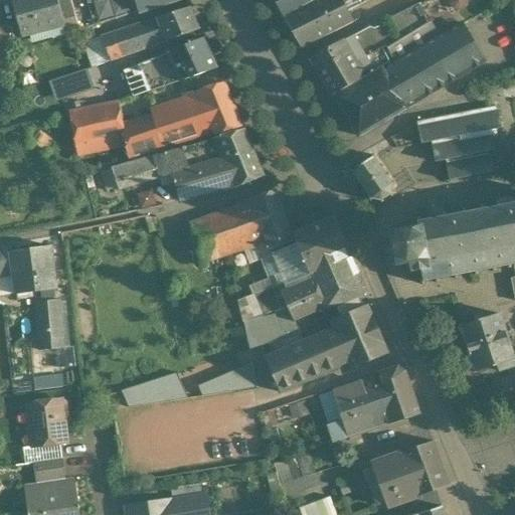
[(12,0),(21,35),(64,24),(63,19),(57,0),(12,0)]
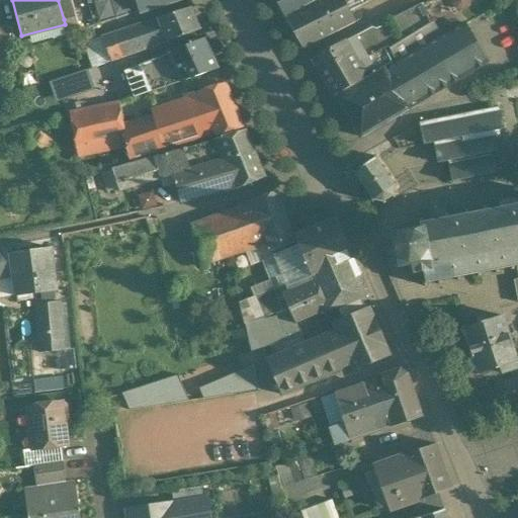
[(70,0),(58,0),(64,19),(75,16),(70,0)]
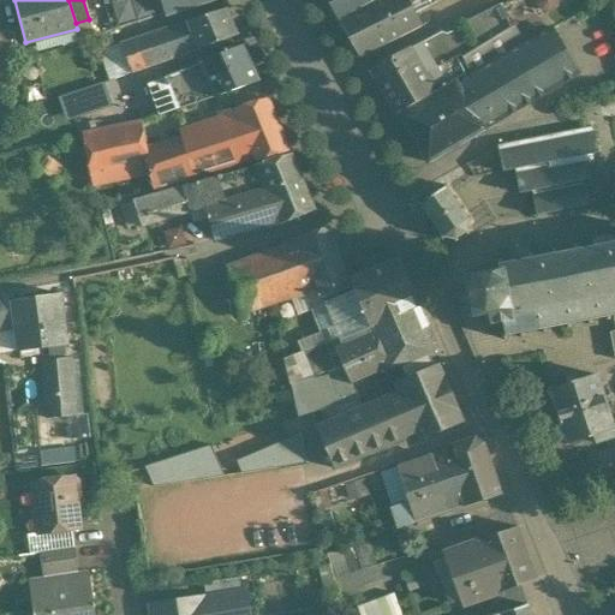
[(119,0),(120,0),(160,0),(165,16),(212,0),(119,0)]
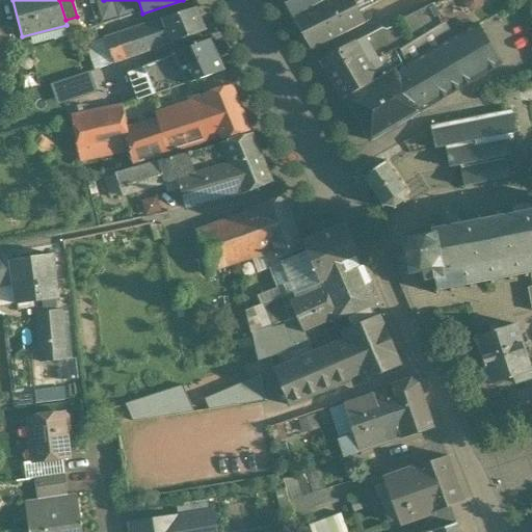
[(283,0),(293,18),(327,0),(283,0)]
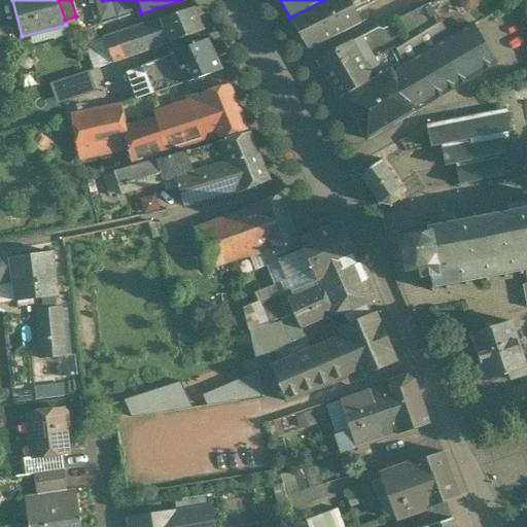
[(348,0),(327,0),(290,19),(310,49),(361,24),(355,12),(348,0)]
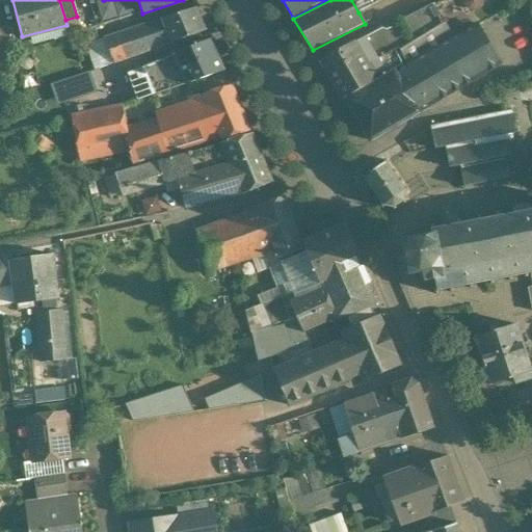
[(351,0),(358,12),(383,0),(351,0)]
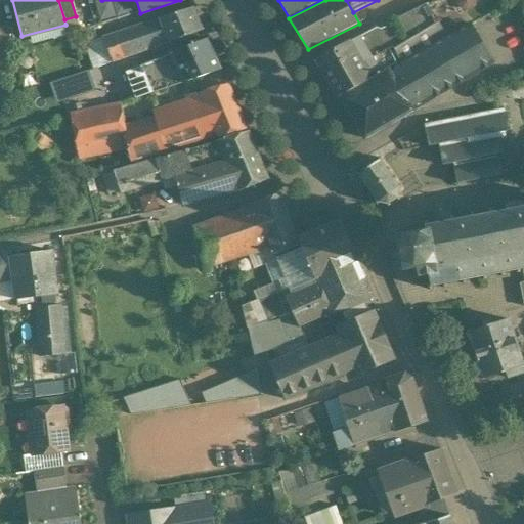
[(394,23),(406,41),(429,28),(435,24),(427,5),(394,23)]
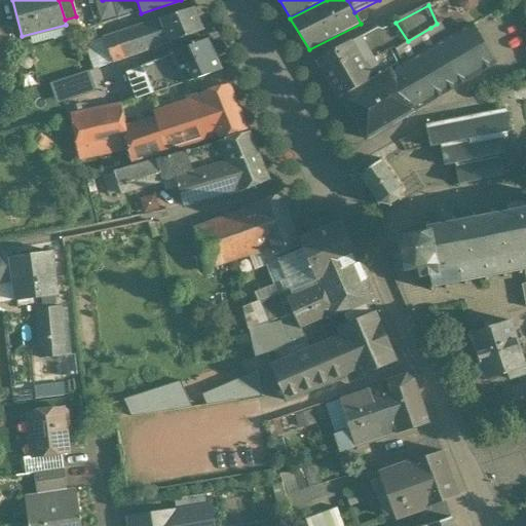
[(194,8),(103,38),(114,63),(203,31),(194,8)]
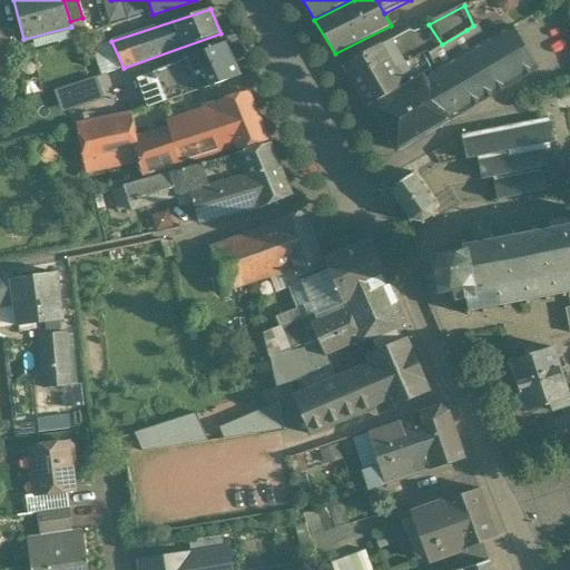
[(429,25),(376,46),(400,88),(431,69),(424,53),(428,51),(428,52),(442,45),(429,25)]
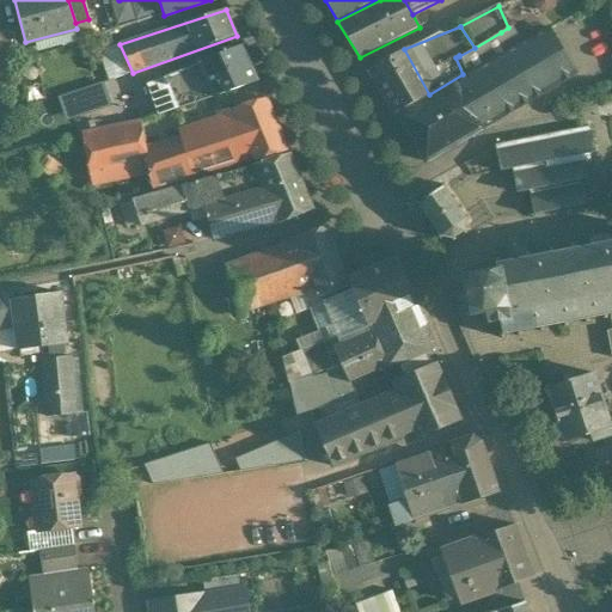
[(550,29),(522,44),(510,51),(469,74),(454,83),(482,129),(576,74),(550,29)]
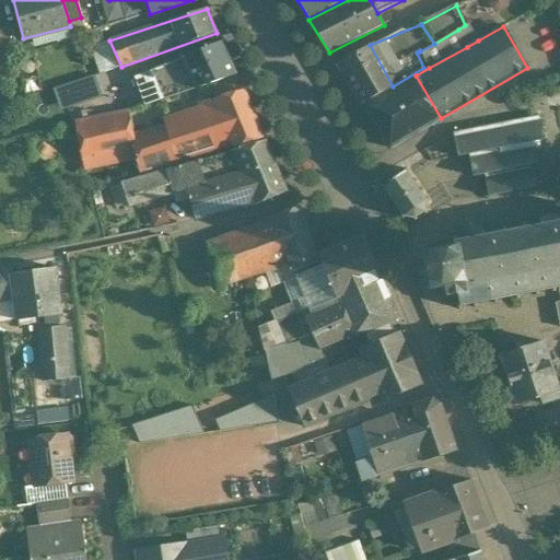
[(7,27),(0,30),(0,51),(3,61),(14,58),(7,27)]
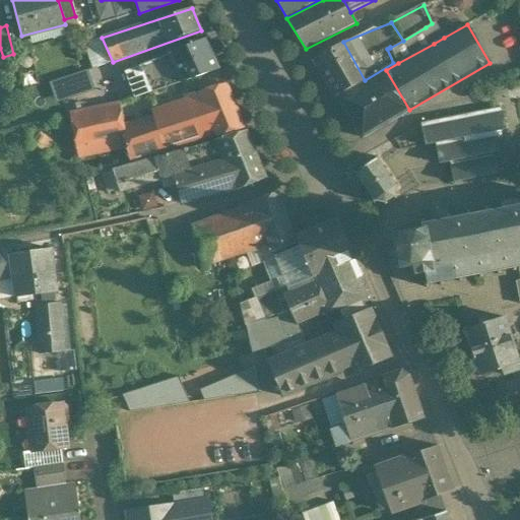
[(390,48),(398,63),(434,44),(426,27),(403,41),(390,48)]
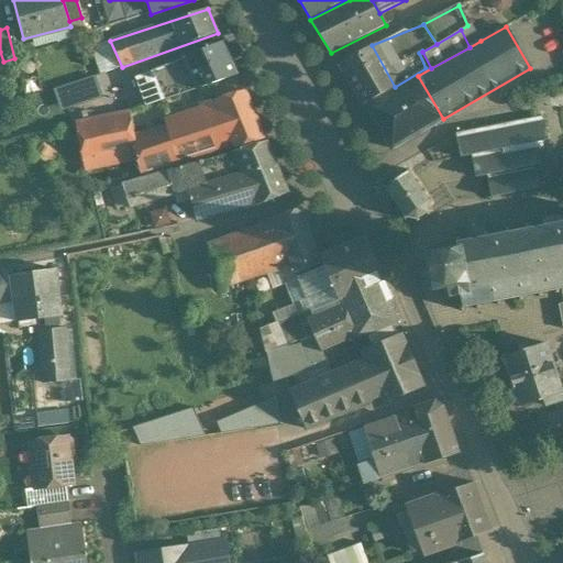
[(122,67),(110,41),(92,47),(101,73),(122,67)]
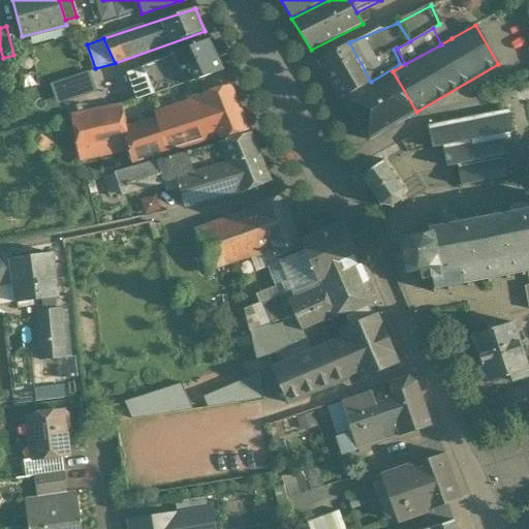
[(209,40),(172,55),(185,84),(223,70),(209,40)]
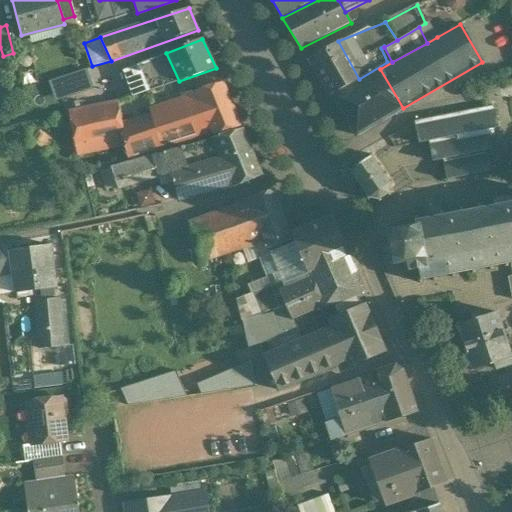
[(338,41),(308,59),(330,96),(359,79),(338,41)]
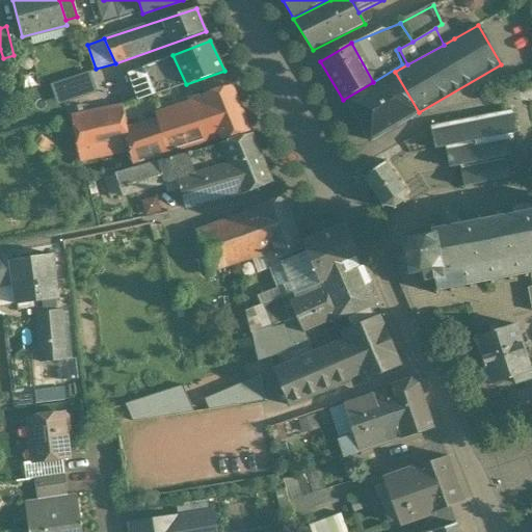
[(173,55),(131,72),(142,100),(186,84),(173,55)]
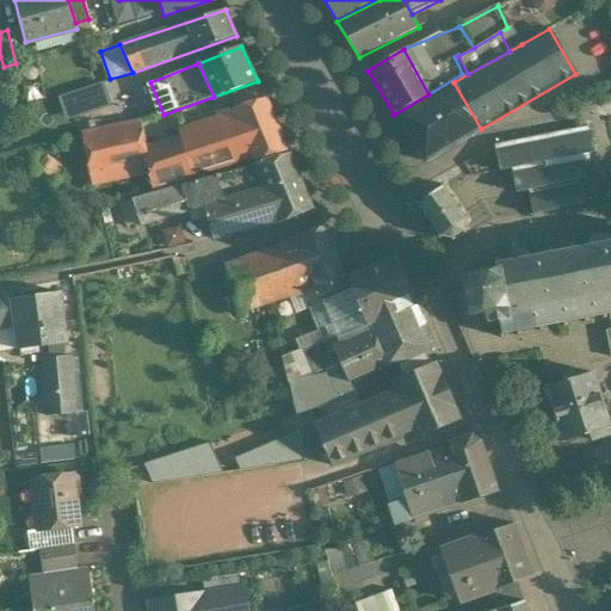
[(104,82),(73,93),(76,109),(81,131),(113,124),(104,82)]
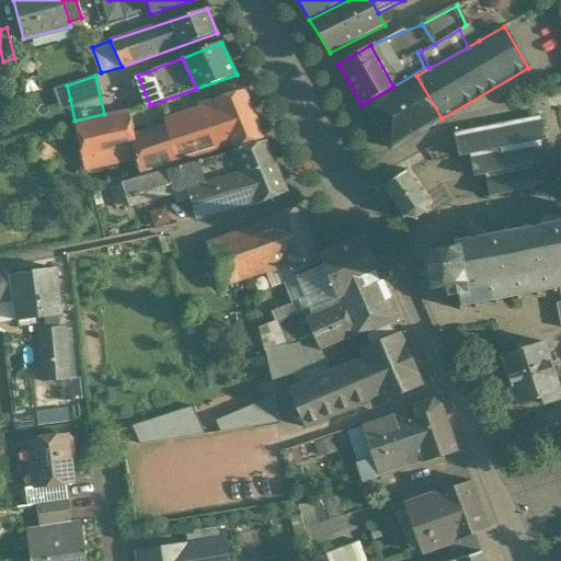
[(416,76),(365,105),(391,148),(442,118),(416,76)]
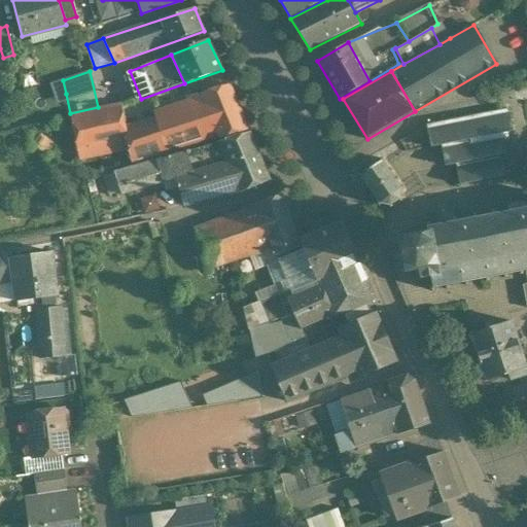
[(63,80),(53,83),(56,96),(66,94),(63,80)]
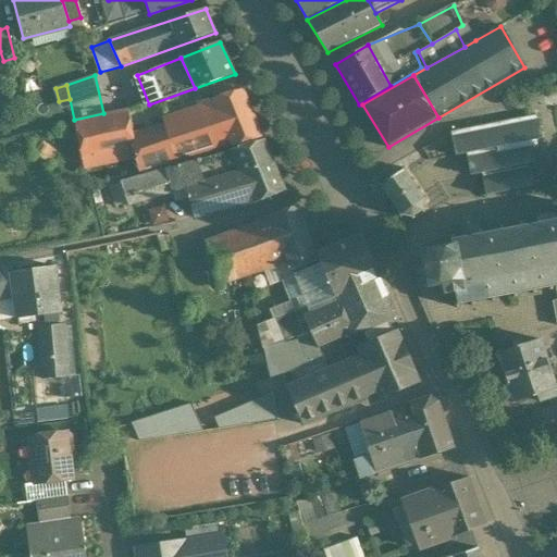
[(243,89),(213,99),(214,101),(233,147),(262,137),(243,89)]
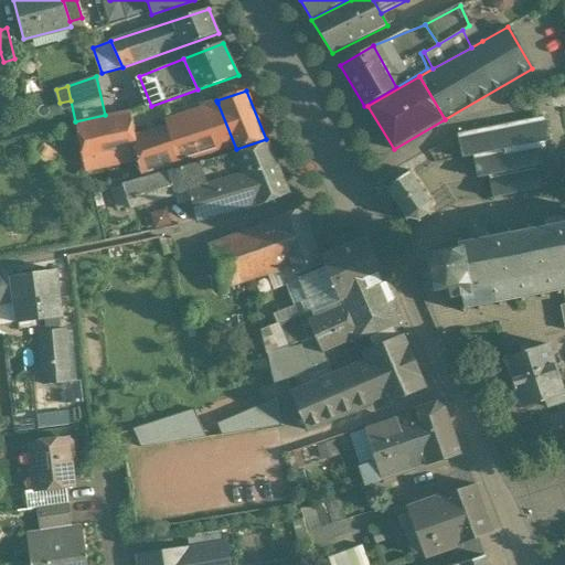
[(217,103),(164,120),(166,125),(179,166),(236,149),(217,103)]
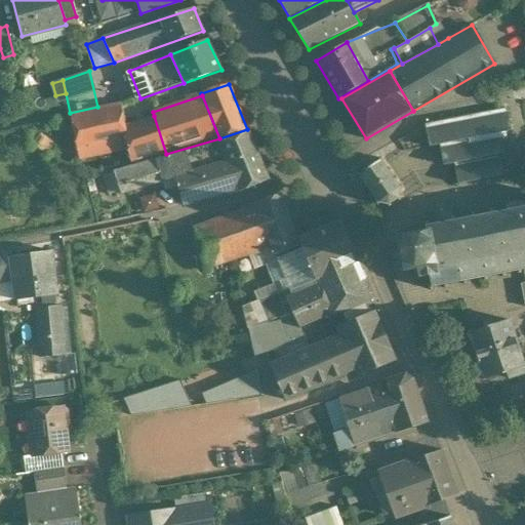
[(121,105),(70,115),(78,151),(84,178),(132,164),(125,125),(121,105)]
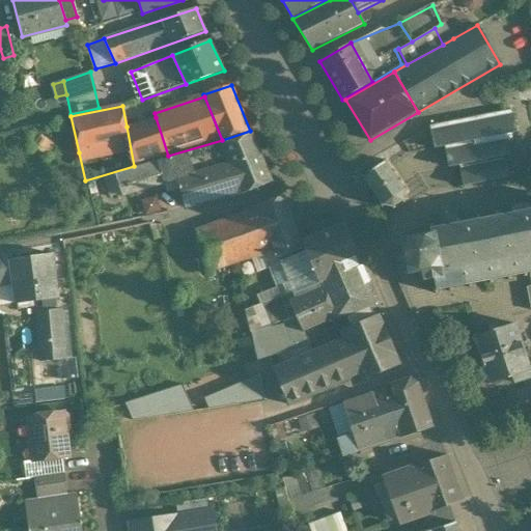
[(512,109),(429,127),(435,148),(445,146),(449,167),(459,165),(464,187),(508,177),(504,157),(509,156),(507,144),(513,142),(511,133),(516,132),(512,109)]
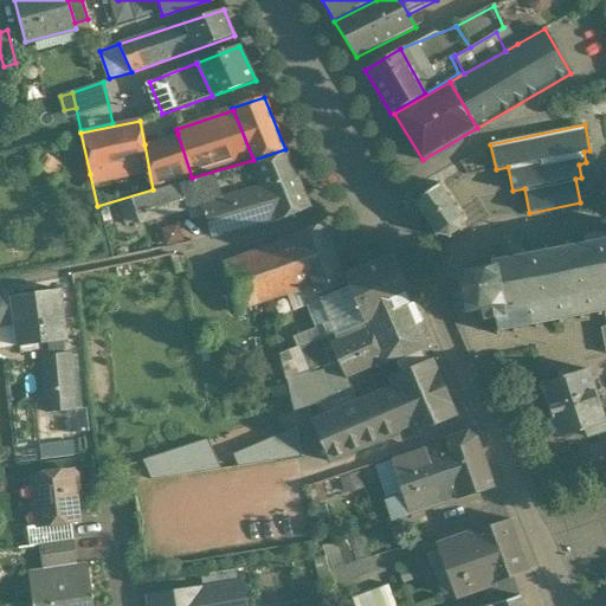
[(178,134),(144,144),(153,189),(192,178),(178,134)]
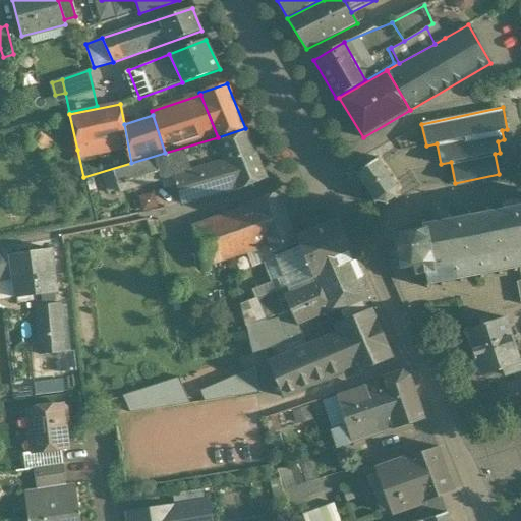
[(247,130),(217,140),(225,160),(236,186),(238,190),(268,179),(247,130)]
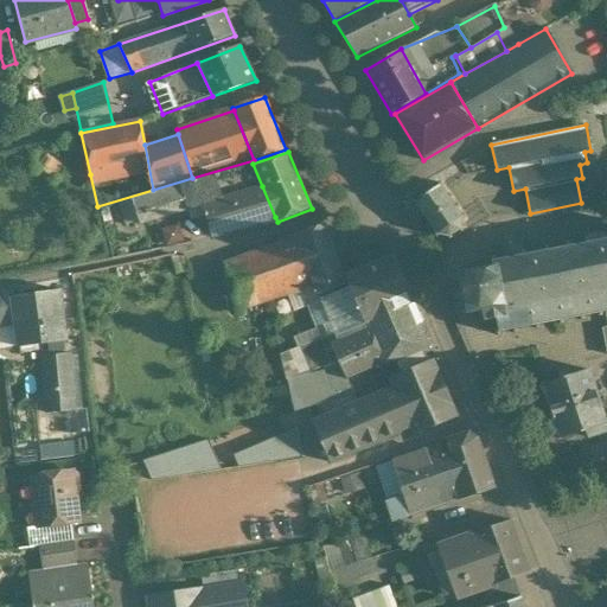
[(251,161),(132,198),(139,224),(202,205),(262,186),(253,164),(251,161)]
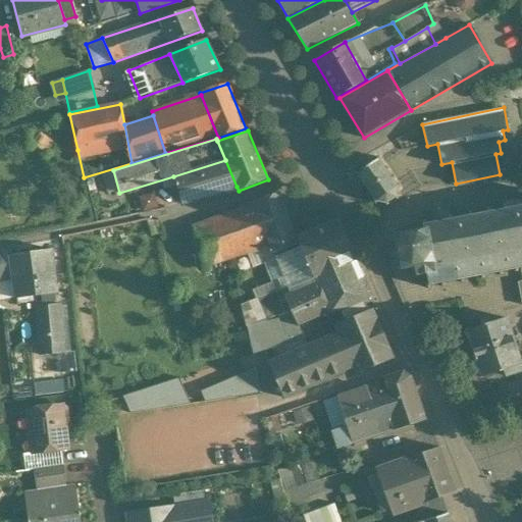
[(384,169),(379,161),(379,157),(376,156),(375,161),(367,166),(359,172),(355,172),(354,175),(358,176),(363,184),(360,186),(362,189),(365,187),(369,193),(366,195),(368,198),(371,195),(375,200),(373,203),(375,204),(376,202),(384,204),(385,207),(388,206),(388,203),(394,199),(397,201),(399,198),(396,197),(397,189),(400,189),(400,185),(396,186),(393,180),(396,178),(394,176),(390,177),(386,171),(388,169),(387,167),(384,169)]
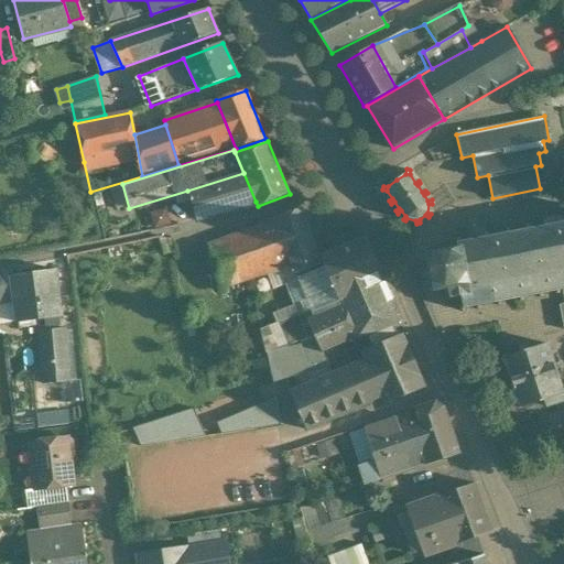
[(243,173),(187,191),(196,218),(256,202),(243,173)]
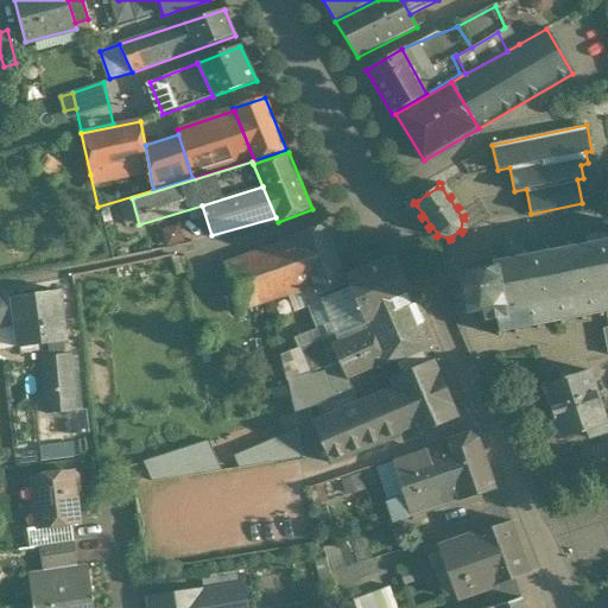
[(348,290),(324,225),(297,234),(314,285),(317,295),(318,295),(322,301),(348,290)]
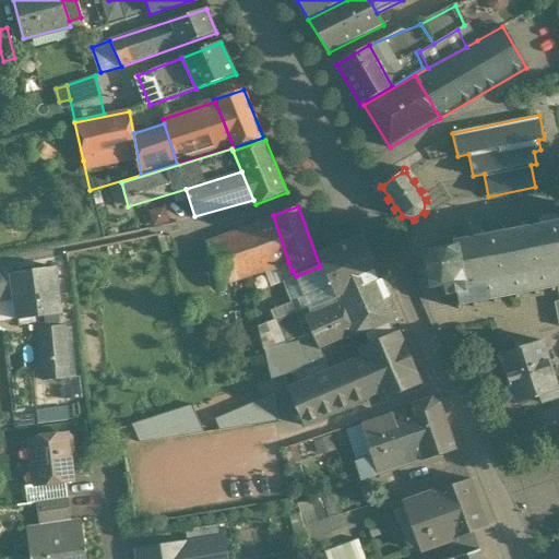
[(521,228),(506,232),(504,226),(500,226),(501,233),(484,236),(483,230),(482,230),(479,224),(482,222),(479,219),(476,223),(468,224),(461,226),(458,224),(455,227),(459,229),(461,241),(458,241),(456,237),(452,237),(453,246),(421,252),(426,274),(429,292),(443,289),(445,297),(456,295),(459,305),(456,309),(460,310),(462,306),(472,304),(473,308),(476,307),(475,302),(492,300),(494,304),(497,302),(496,299),(514,295),(515,299),(519,298),(518,295),(534,292),(534,295),(538,295),(537,290),(550,288),(551,292),(555,292),(554,287),(558,287),(558,286),(558,216),(558,215),(557,216),(556,214),(539,217),(538,215),(521,218),(522,222),(520,223),(521,228)]
